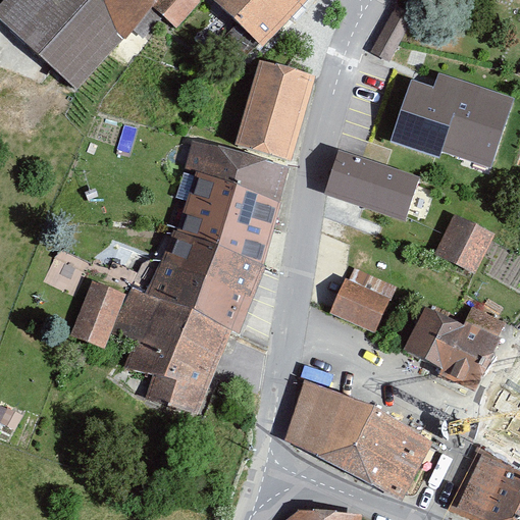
[(7,0),(0,8),(0,31),(71,96),(160,0),(7,0)]
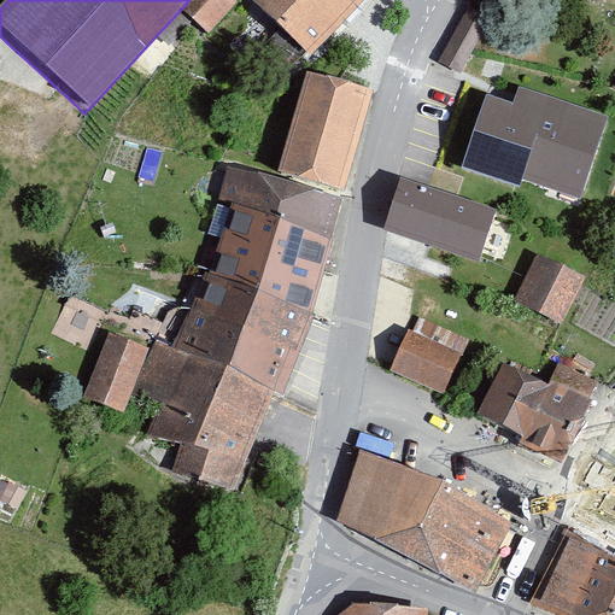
[(381,0),(238,0),(315,72),(381,0)]
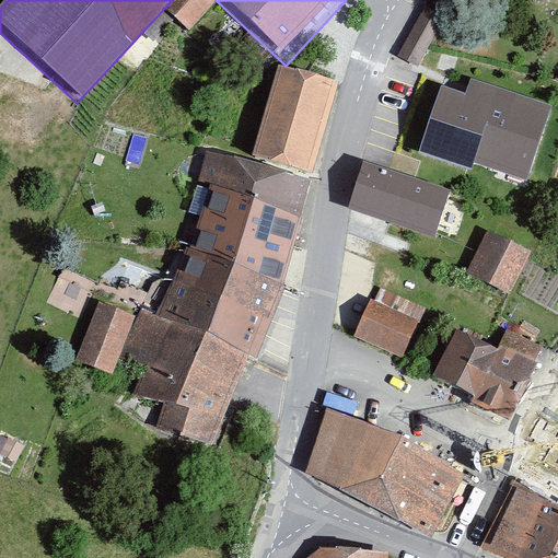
[(444,12),(426,1),(396,54),(416,65),(444,12)]
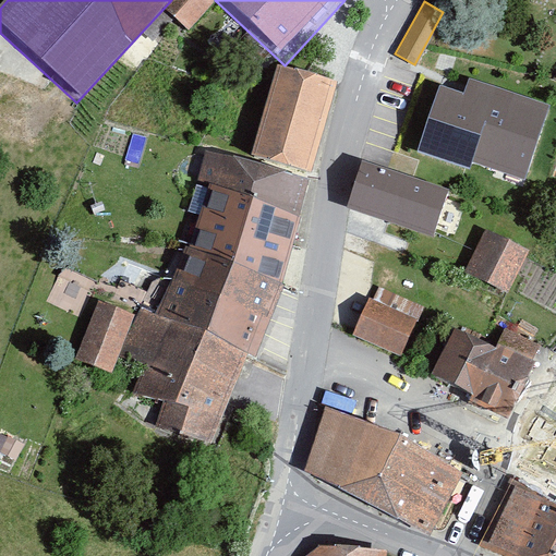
[(461,91),(438,83),(417,148),(468,167),(470,160),(523,178),(548,103),(467,75),(461,91)]
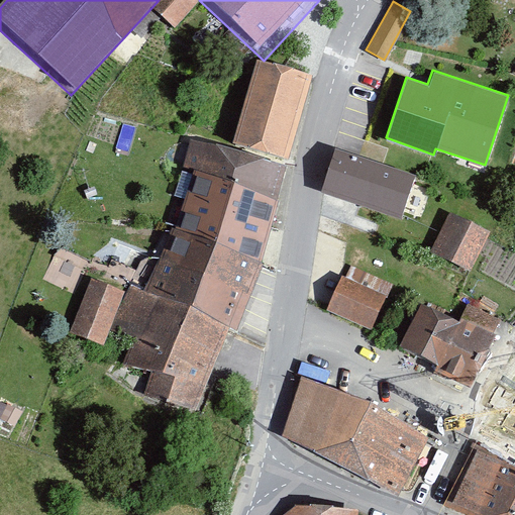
[(317,90),(263,73),(230,142),(287,158),(317,90)]
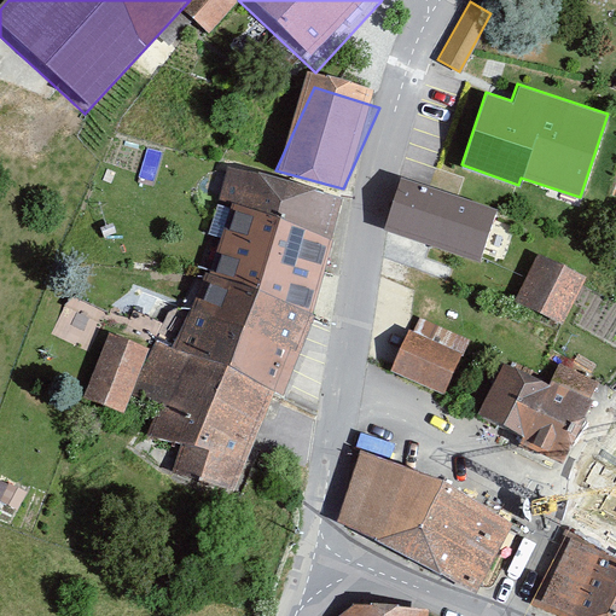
[(341,196),(226,164),(218,198),(230,201),(214,249),(220,253),(213,268),(204,267),(203,271),(311,312),(341,196)]
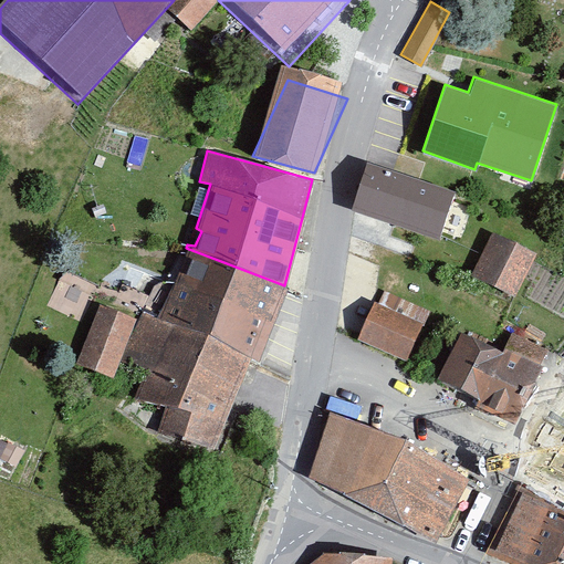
[(455,190),(366,162),(351,209),(439,238),(455,190)]
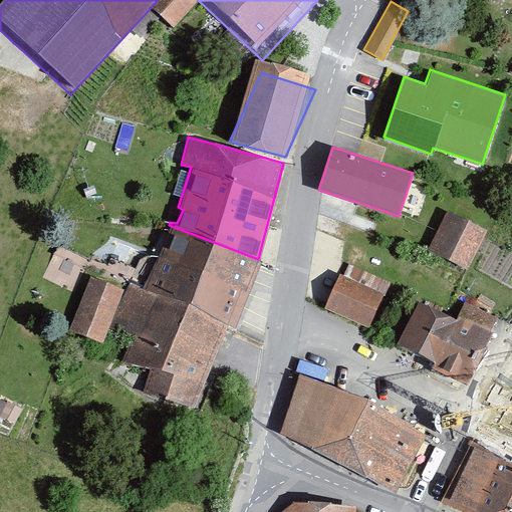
[(485,228),(446,210),(426,251),(466,269),(485,228)]
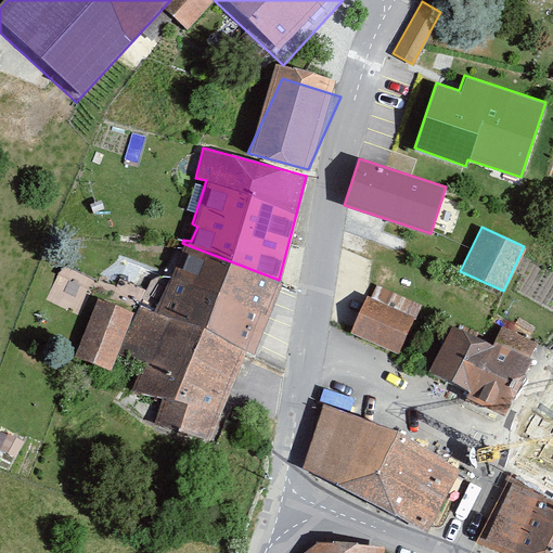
[(180,268),(175,266),(152,310),(248,347),(253,351),(282,281),(279,280),(182,243),(180,249),(187,252),(180,268)]
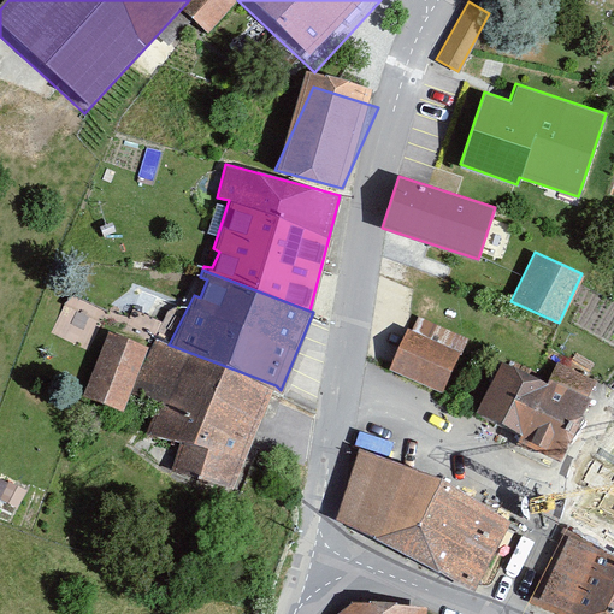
[(63,301),(49,328),(86,344),(98,318),(63,301)]
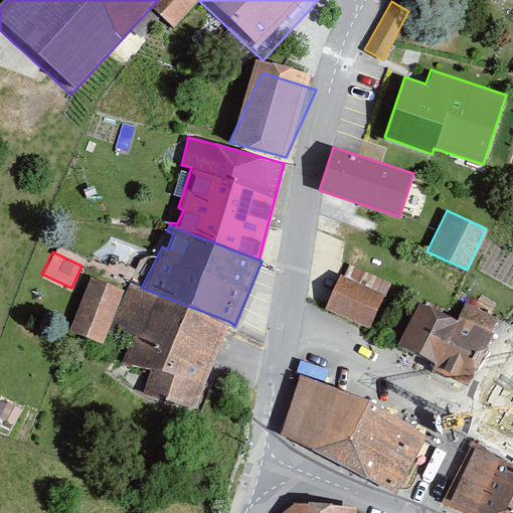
[(385,293),(338,274),(323,310),(369,330),(385,293)]
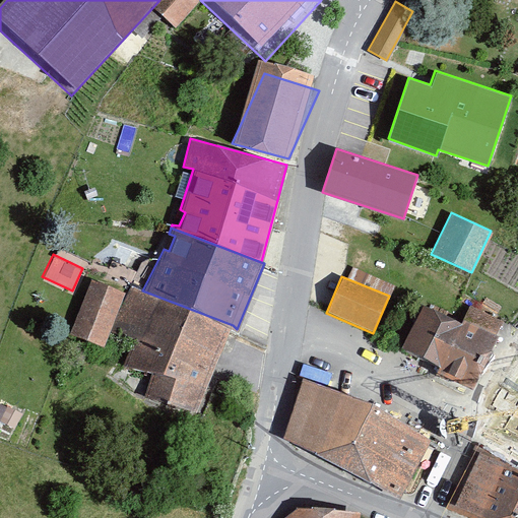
[(126,293),(89,278),(67,332),(103,346),(113,329),(126,293)]
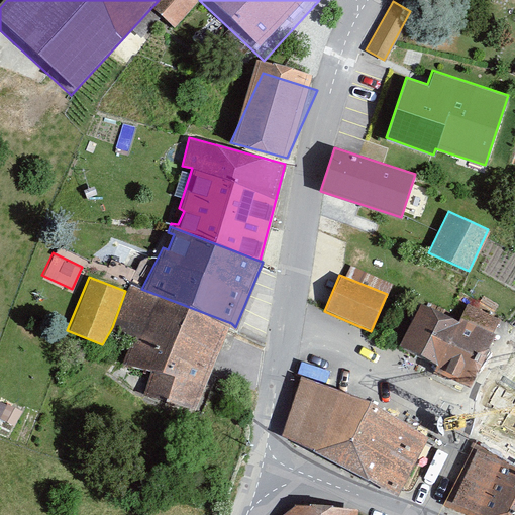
[(128,284),(125,291),(112,327),(131,335),(122,361),(147,370),(138,394),(196,416),(231,323),(141,289),(128,284)]
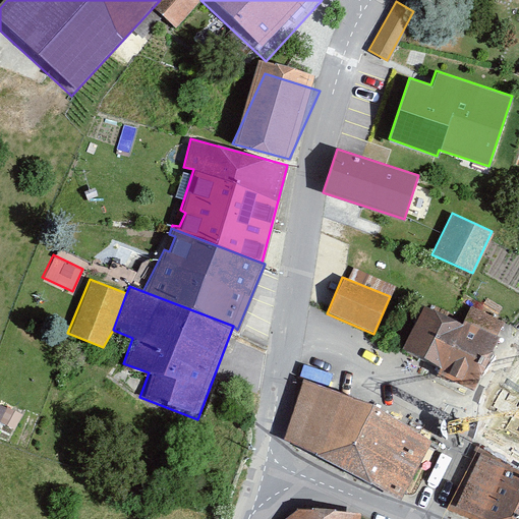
[(426,306),(404,351),(470,385),(502,322),(469,305),(460,323),(426,306)]
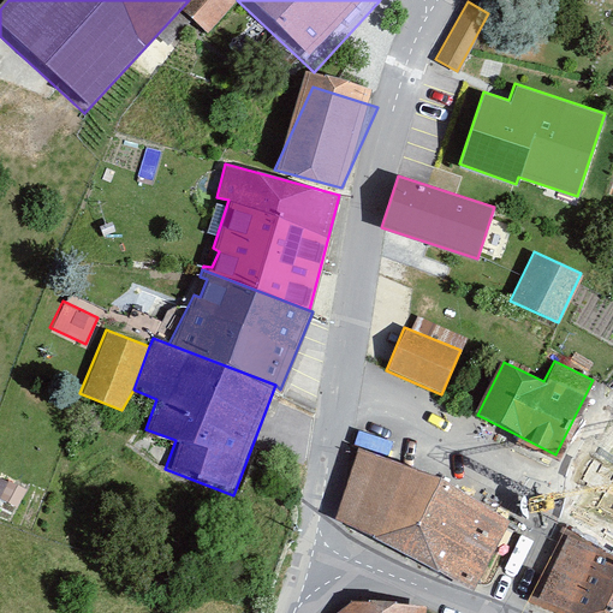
[(612,434),(589,503),(582,499),(561,542),(565,545),(612,567),(612,434)]
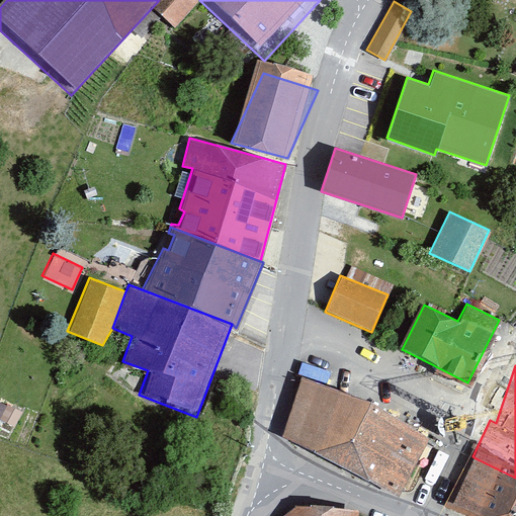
[(423,438),(303,378),(281,435),(395,495),(423,438)]
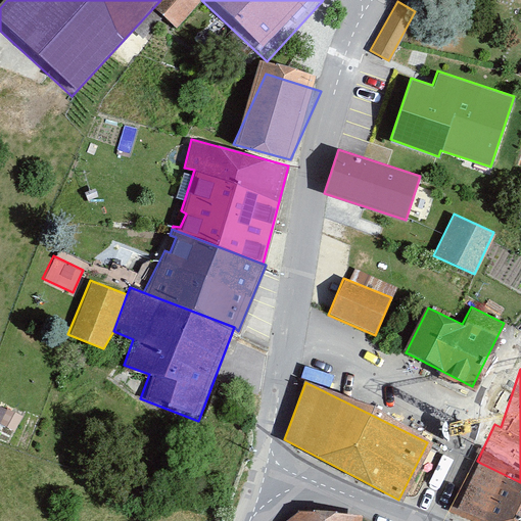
[(520,520),(520,482),(480,463),(453,517),(461,520),(520,520)]
